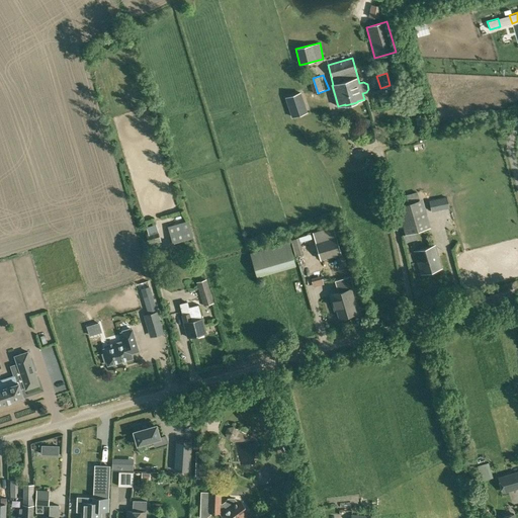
[(299,93),(286,97),(293,117),(307,112),(299,93)]
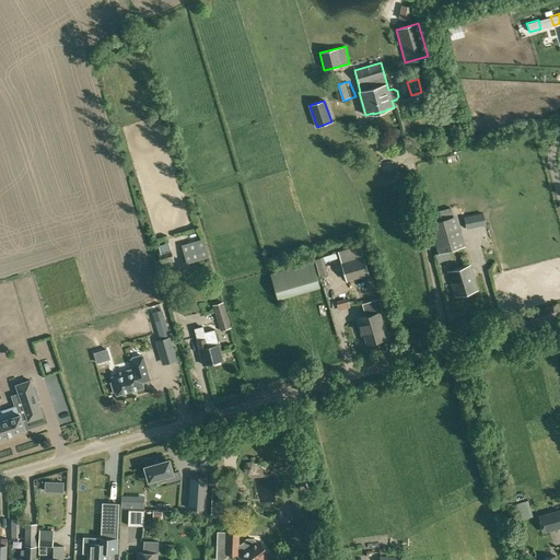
[(438,211),(440,220),(429,223),(438,254),(465,245),(457,214),(452,217),(450,208),(438,211)]
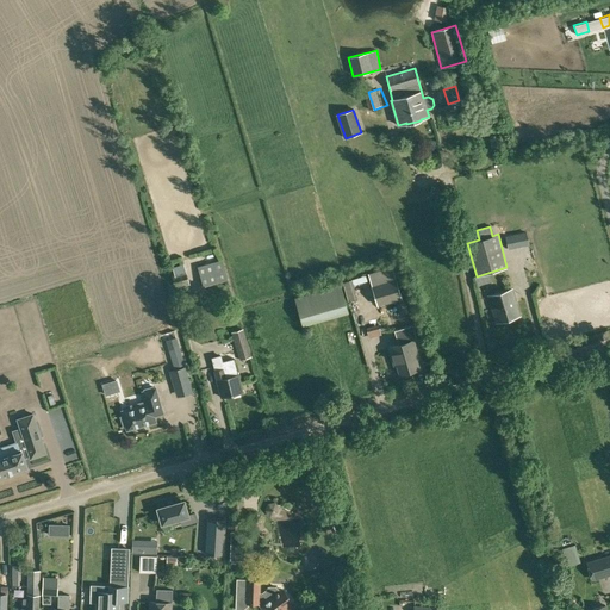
[(518,235),(506,237),(508,247),(520,244),(518,235)]
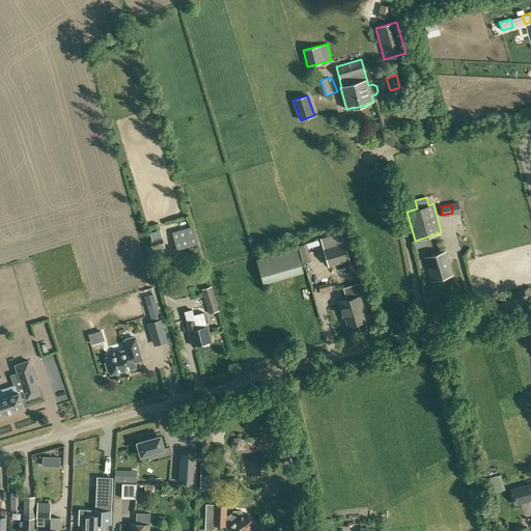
[(176,249),(198,243),(194,226),(172,232),(176,249)]
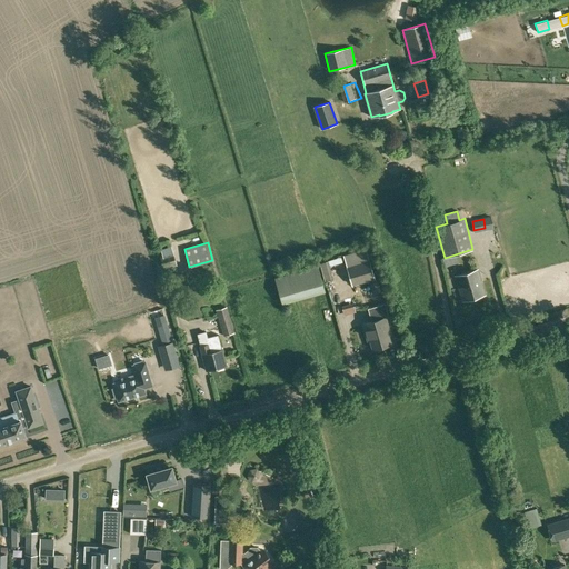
[(165,270),(177,266),(173,253),(173,251),(160,256),(162,262),(165,270)]
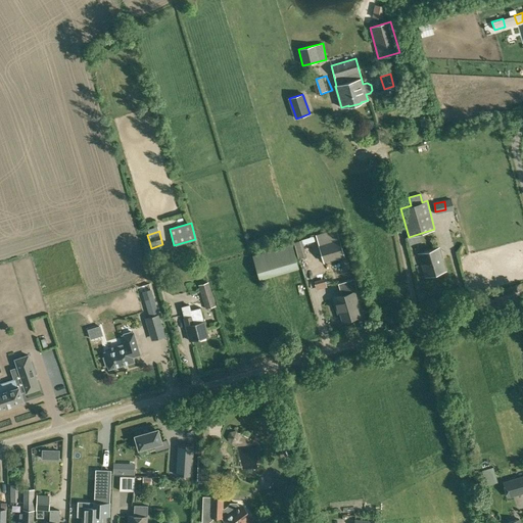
[(324,262),(345,255),(340,239),(320,245),(324,262)]
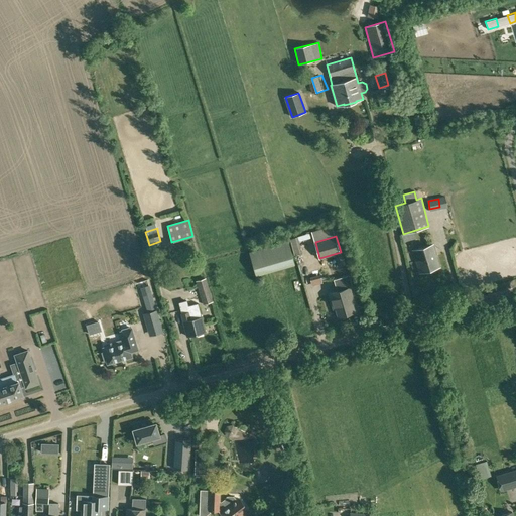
[(256,276),(295,265),(287,240),(249,252),(256,276)]
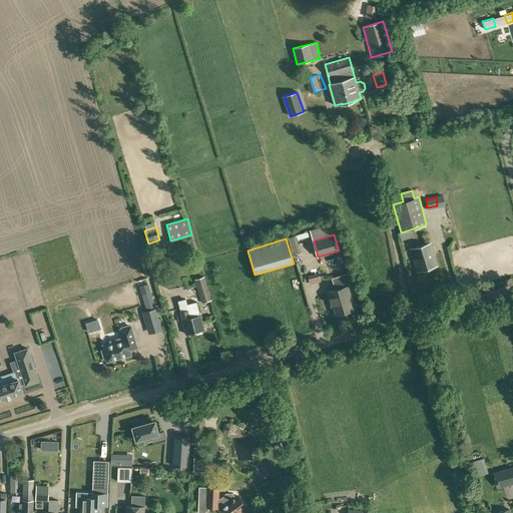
[(418,272),(437,266),(430,242),(411,248),(418,272)]
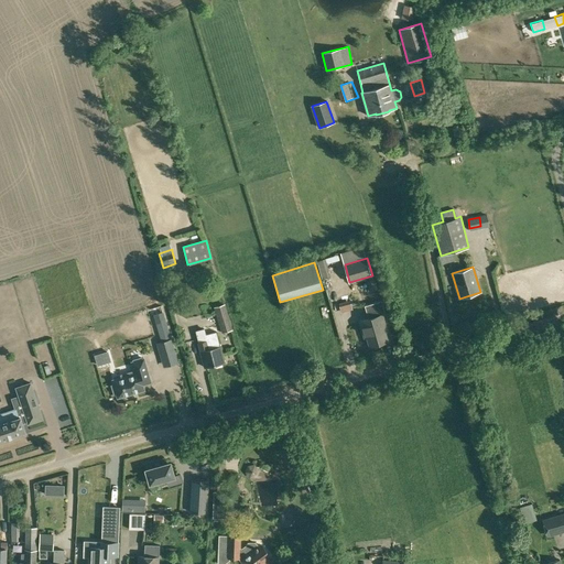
[(369,292),(378,290),(376,278),(366,280),(369,292)]
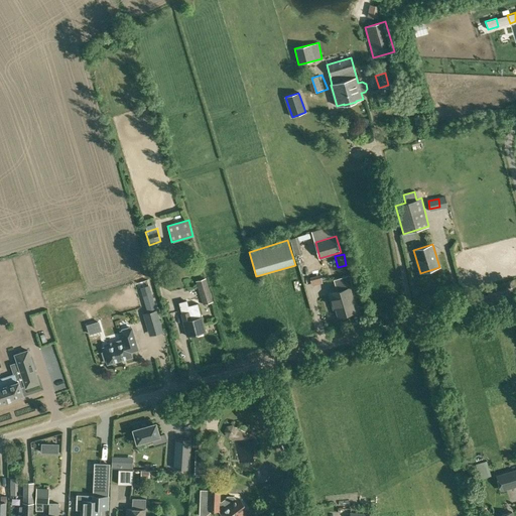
[(311,286),(323,283),(319,274),(309,278),(311,286)]
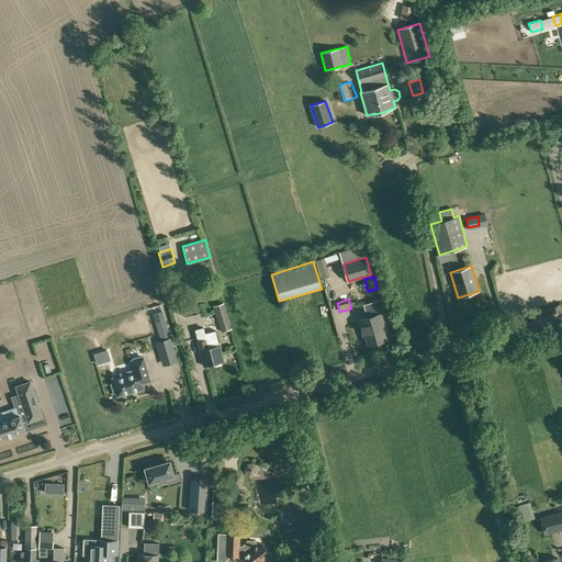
[(221,332),(222,332),(232,328),(224,302),(213,305),(221,332)]
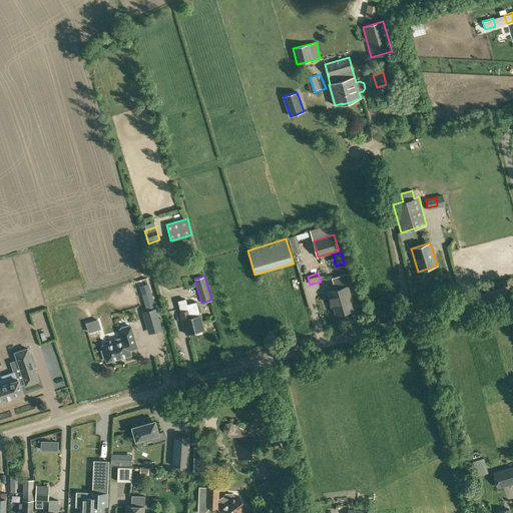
[(150,305),(158,302),(150,284),(142,288),(150,305)]
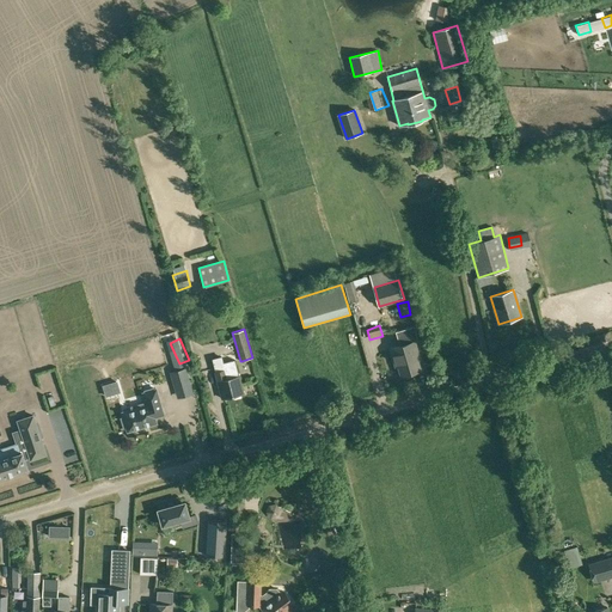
[(420,369),(415,355),(417,354),(414,342),(391,348),(396,366),(398,365),(401,374),(420,369)]
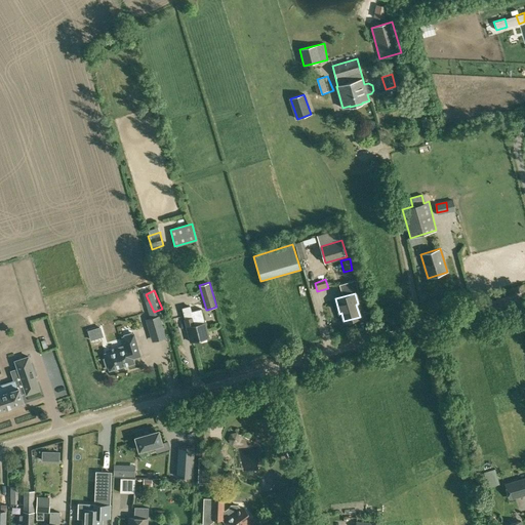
[(190,306),(182,308),(185,319),(184,319),(186,327),(187,327),(191,342),(209,337),(205,322),(201,309),(191,311),(190,306)]
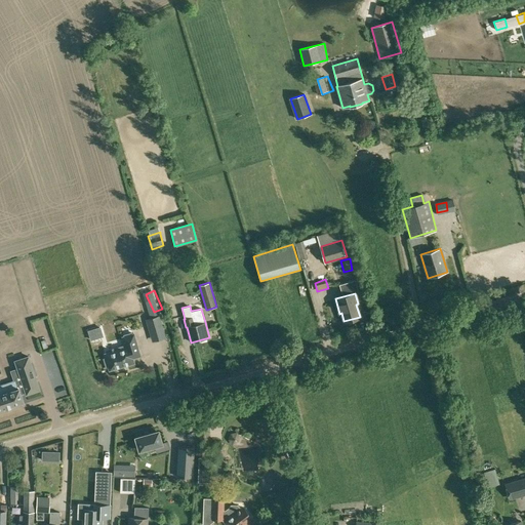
[(162,327),(159,316),(147,320),(150,330),(162,327)]
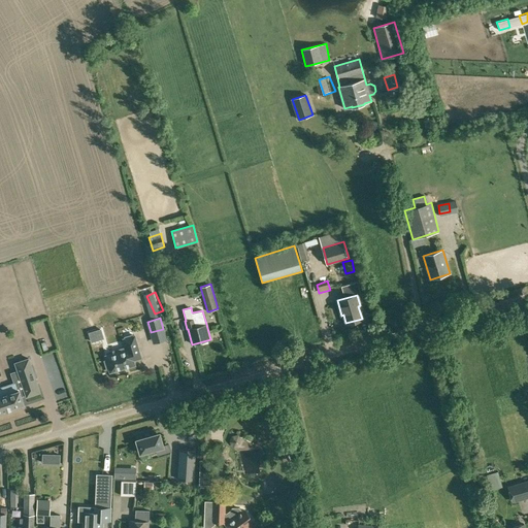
[(133,336),(132,335),(125,337),(125,338),(123,339),(126,348),(112,351),(113,354),(105,356),(106,360),(104,361),(106,369),(108,368),(110,372),(135,365),(133,360),(141,358),(134,335),(133,336)]
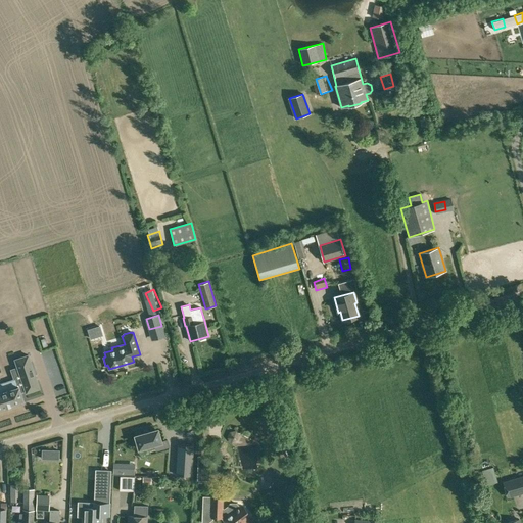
[(18,386),(17,387),(14,379),(0,384),(0,407),(4,407),(12,403),(24,399),(20,393),(26,391),(26,393),(39,388),(28,355),(14,360),(24,386),(19,387),(18,386)]
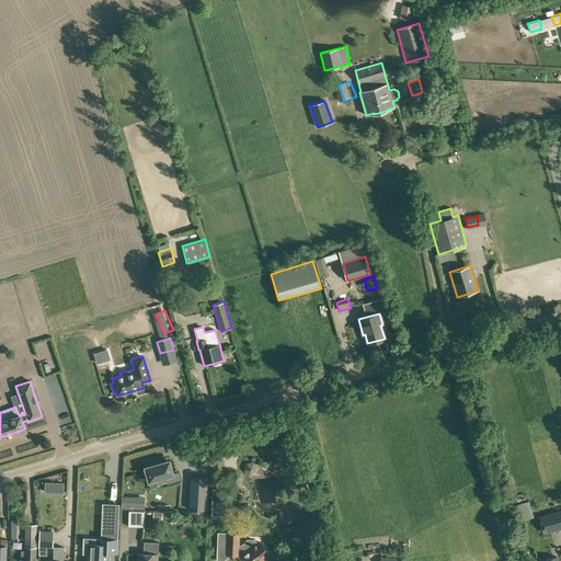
[(169,460),(145,467),(149,481),(165,477),(167,483),(181,479),(180,472),(173,474),(169,460)]
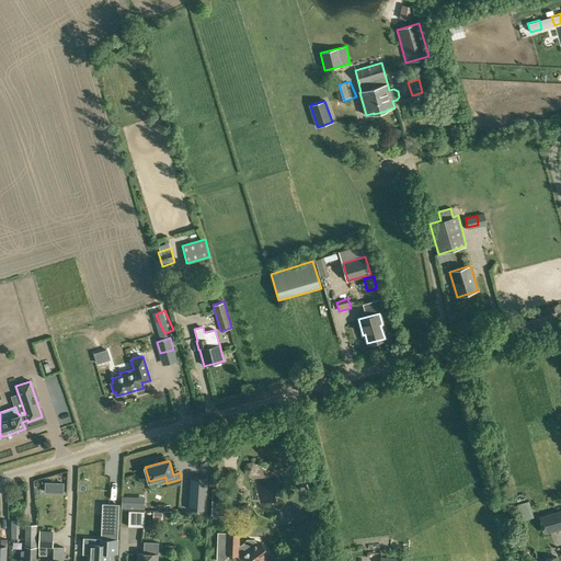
[(191,476),(189,508),(206,510),(208,477),(191,476)]
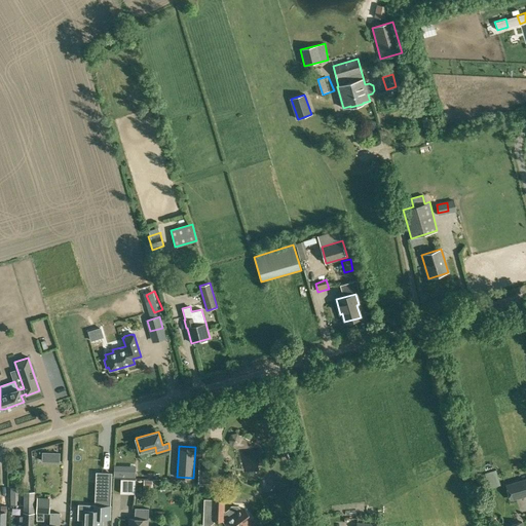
[(41,461),(50,462),(50,452),(42,452),(41,461)]
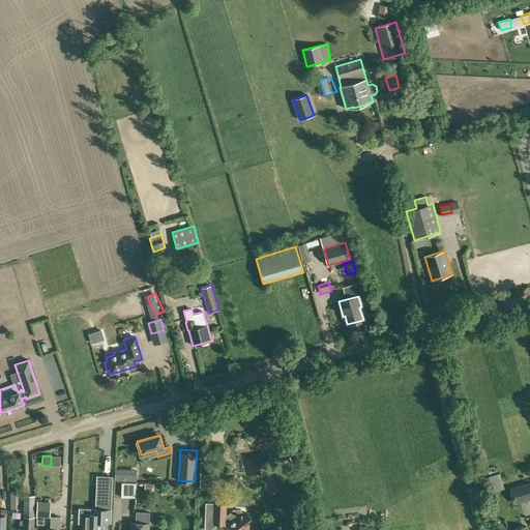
[(7,465),(9,473),(11,472),(22,470),(20,462),(7,465)]
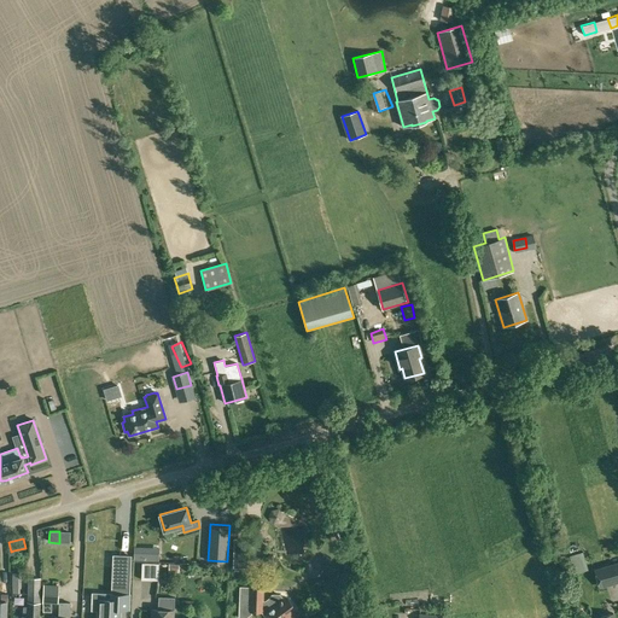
[(147,548),(134,547),(134,560),(146,561),(147,548)]
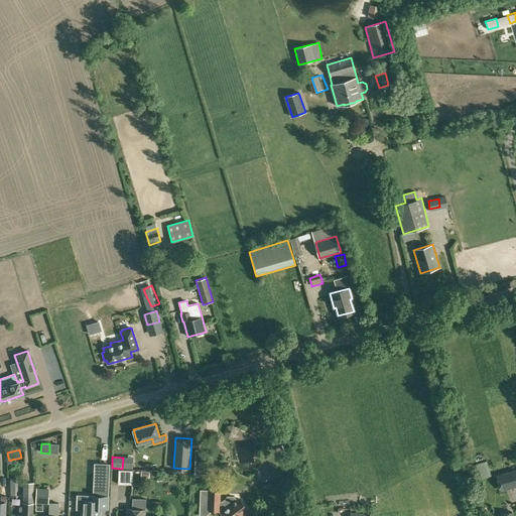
[(482,465),(485,480),(495,477),(491,463),(482,465)]
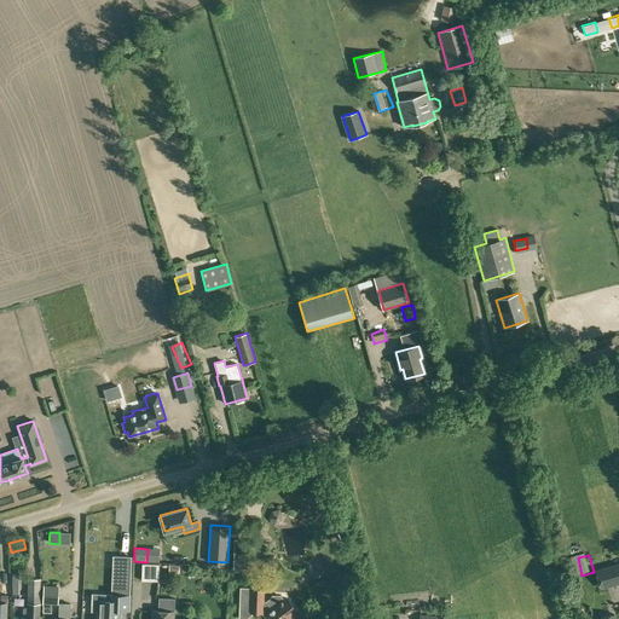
[(113,595),(128,595),(129,591),(131,557),(114,556),(113,590),(113,595)]
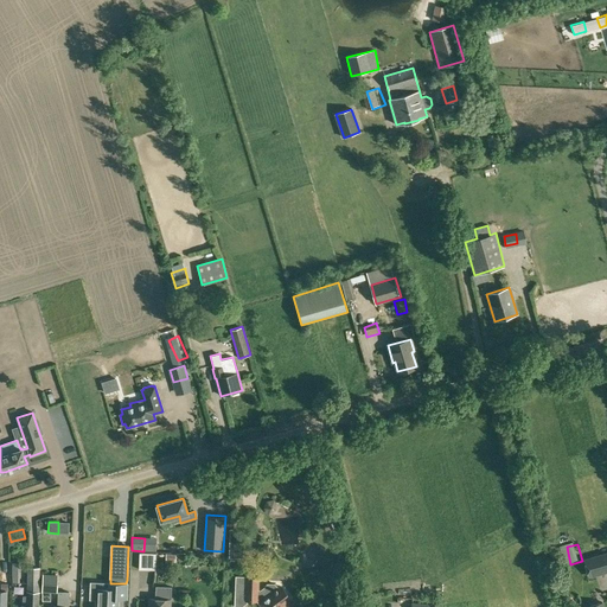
[(588,577),(606,572),(606,551),(583,558),(588,577)]
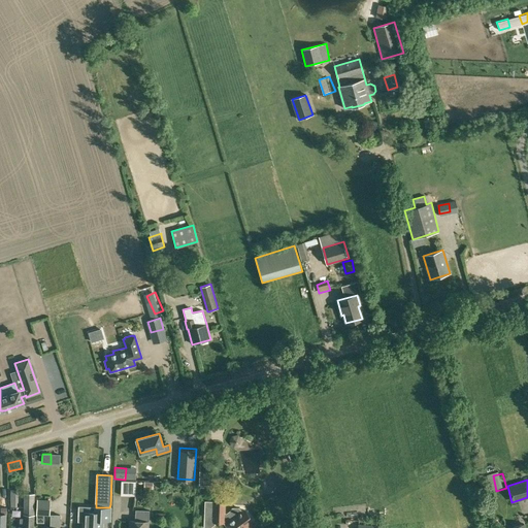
[(135,495),(135,481),(121,481),(121,495),(135,495)]
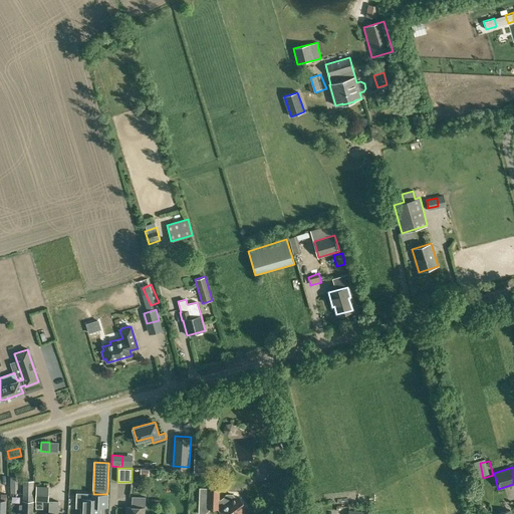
[(32,513),(33,513),(34,501),(34,481),(23,481),(23,501),(22,505),(18,505),(18,513),(32,513)]
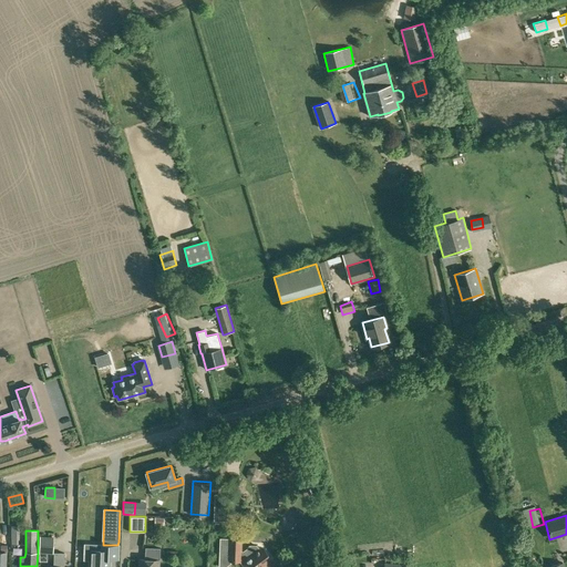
[(53,554),(54,537),(40,536),(39,553),(39,562),(48,562),(49,554),(53,554)]
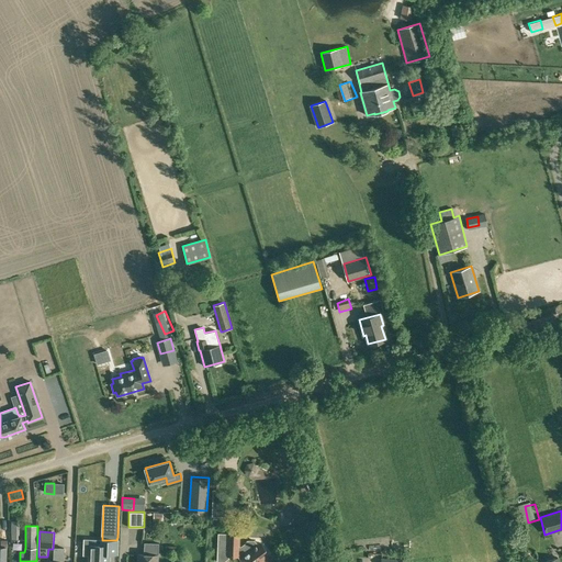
[(239,547),(239,535),(217,534),(216,561),(223,561),(228,559),(228,557),(238,557),(242,561),(263,561),(265,560),(270,555),(261,542),(258,546),(255,541),(249,541),(240,547),(239,547)]
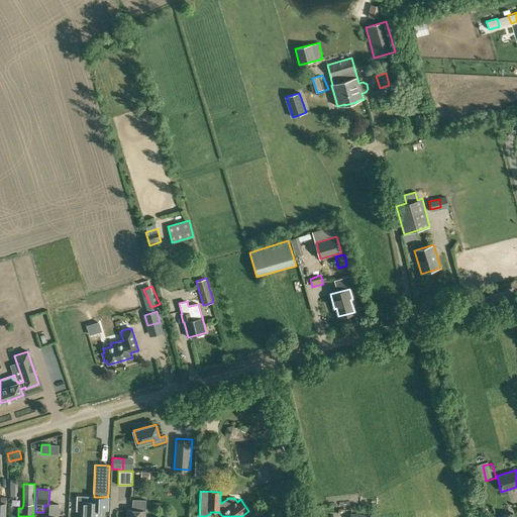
[(77,501),(76,510),(82,511),(82,516),(99,516),(100,509),(107,510),(107,497),(94,497),(93,502),(77,501)]
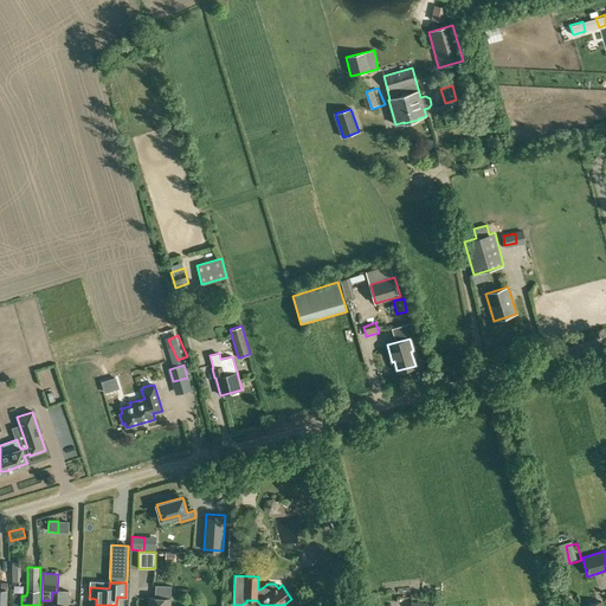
[(172,599),(172,586),(155,585),(155,598),(149,598),(148,605),(169,605),(171,599),(172,599)]
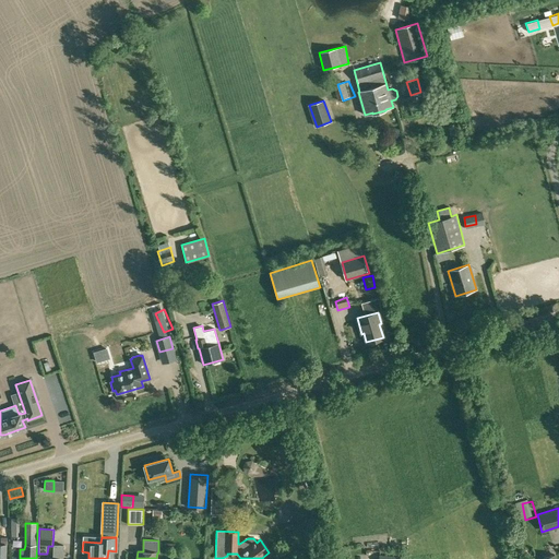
[(335,556),(344,554),(340,539),(332,542),(335,556)]
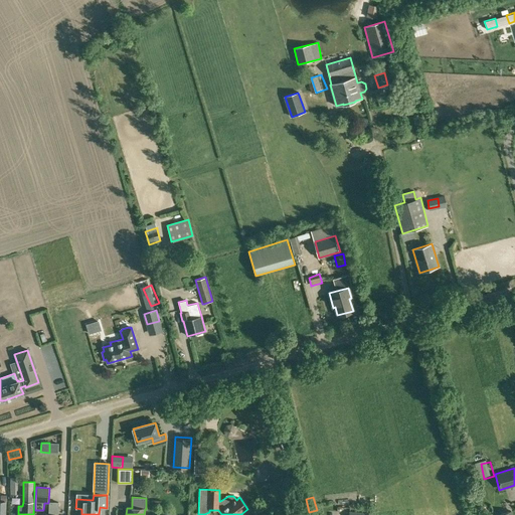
[(56,514),(57,504),(49,504),(48,514),(56,514)]
